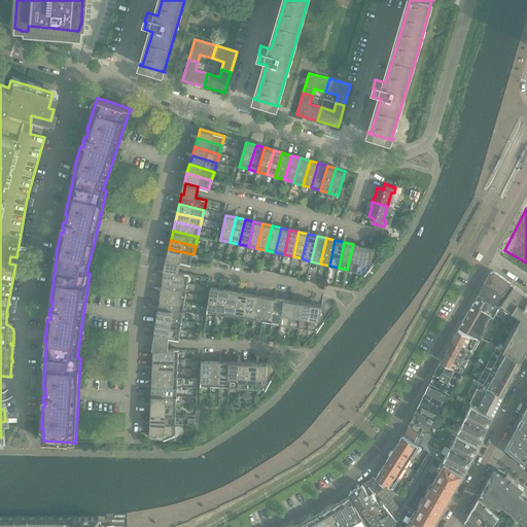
[(353,244),(347,270),(356,272),(362,246),(353,244)]
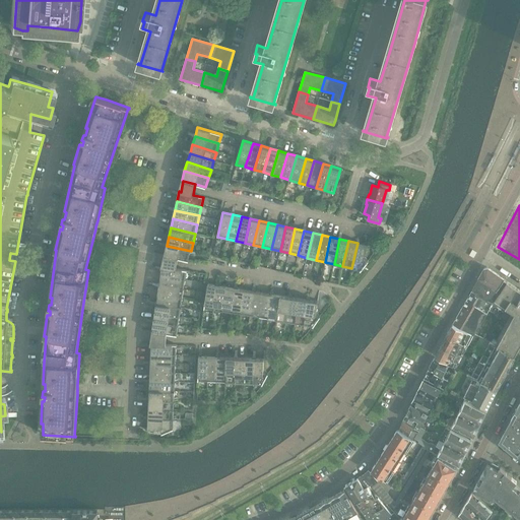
[(358,243),(351,268),(360,270),(361,270),(368,261),(365,257),(367,245),(358,243)]
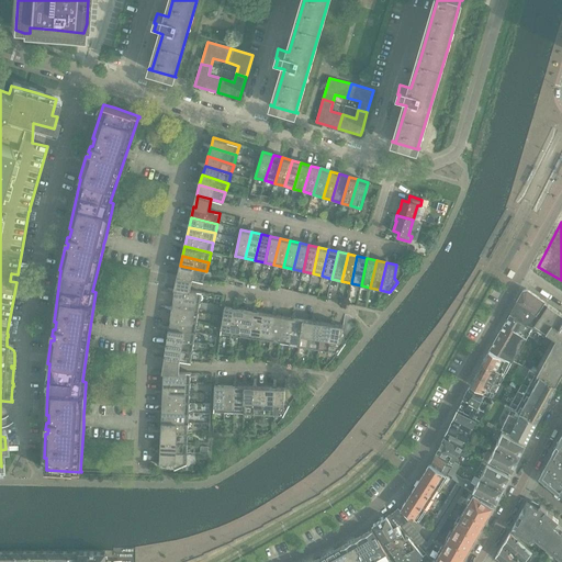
[(206,271),(180,266),(177,276),(179,276),(192,279),(203,282),(206,271)]
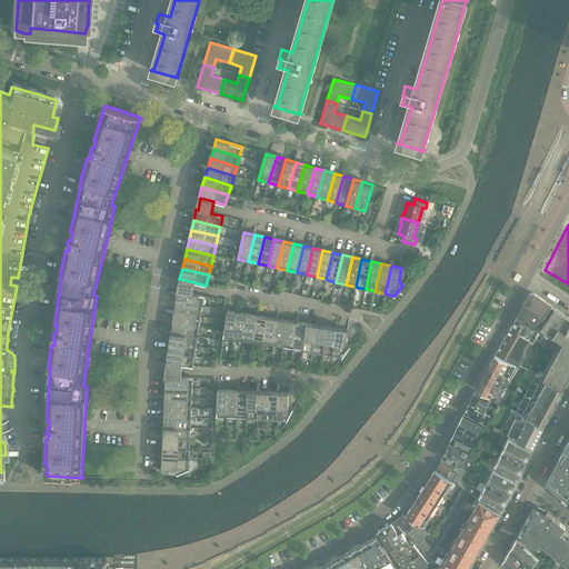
[(176,302),(202,307),(205,296),(192,295),(193,289),(195,282),(181,279),(180,287),(179,292),(178,292),(176,302)]
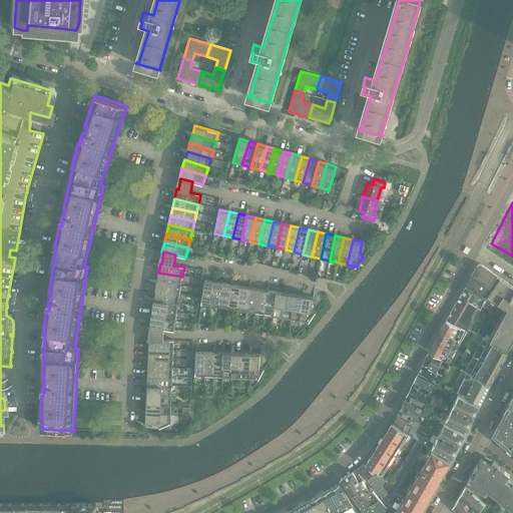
[(499,278),(497,276),(481,265),(477,266),(472,276),(489,288),(493,290),(493,289),(492,288),(499,278)]
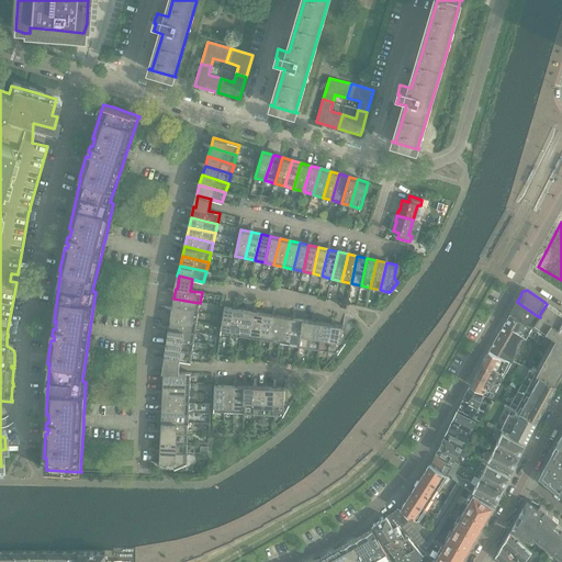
[(172,308),(199,313),(200,303),(173,299),(172,308)]
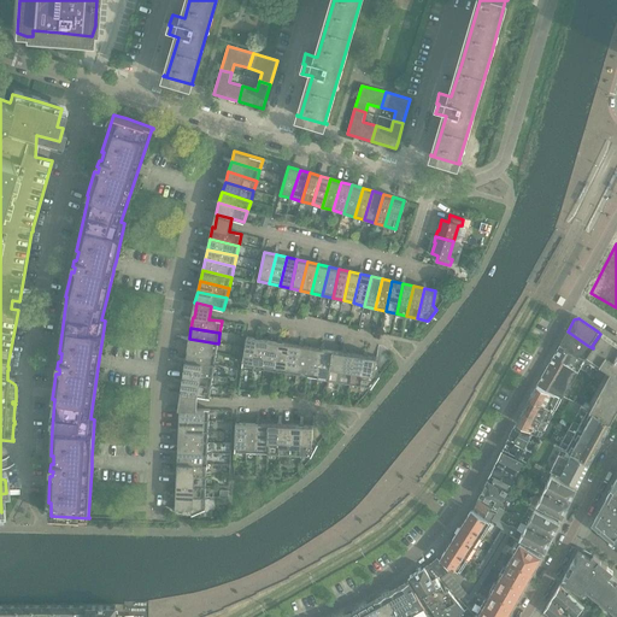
[(573,353),(577,357),(583,360),(593,348),(588,346),(568,331),(562,342),(560,346),(565,348),(564,348),(573,352),(573,353)]
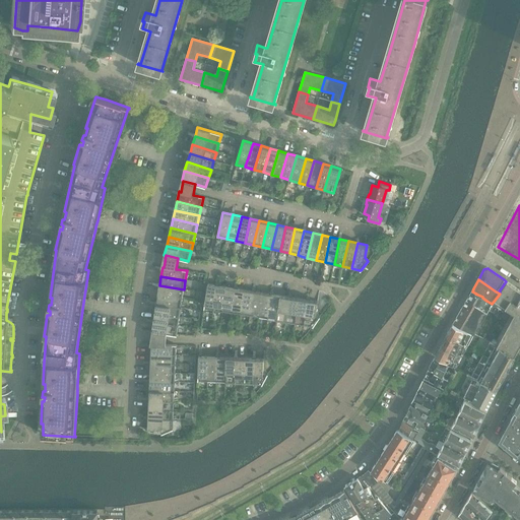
[(486,334),(483,338),(491,342),(495,344),(515,355),(515,354),(519,345),(519,289),(507,281),(506,281),(499,291),(500,293),(500,294),(492,304),(490,307),(491,308),(490,309),(488,313),(497,318),(491,328),(490,329),(486,334)]
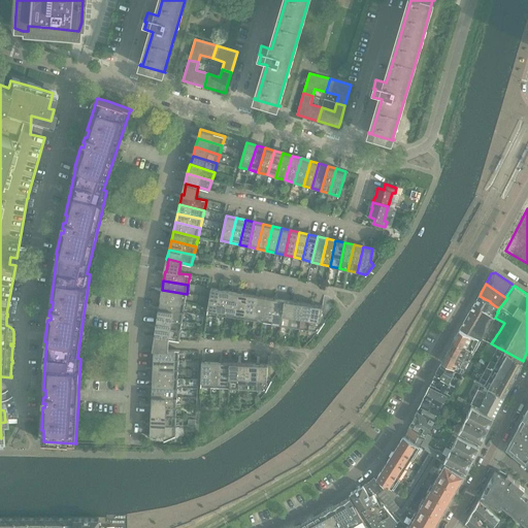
[(207,314),(217,316),(221,290),(210,289),(207,314)]
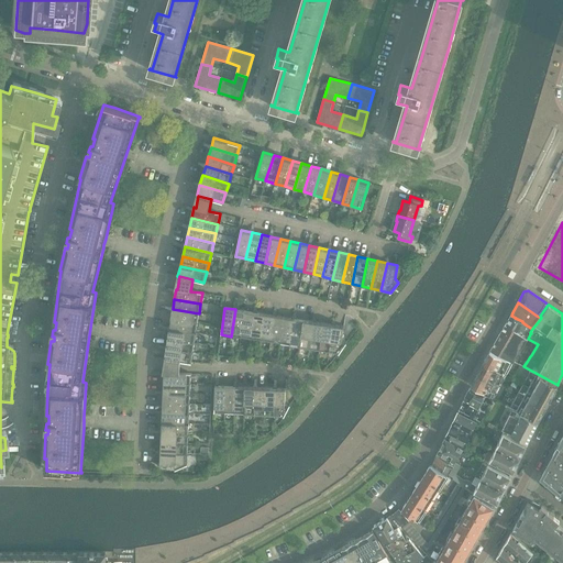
[(170,319),(198,323),(199,313),(173,309),(170,319)]
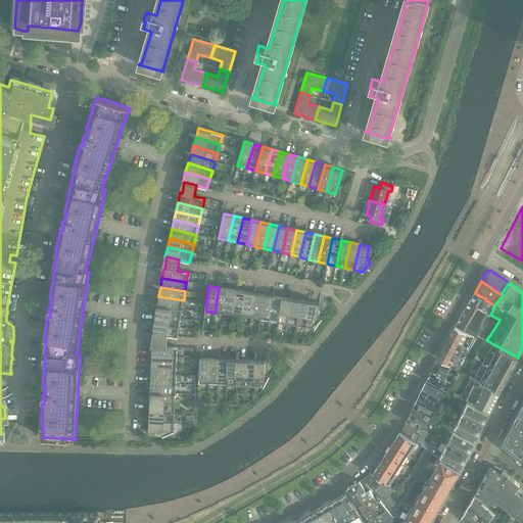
[(215,313),(224,314),(228,289),(219,287),(215,313)]
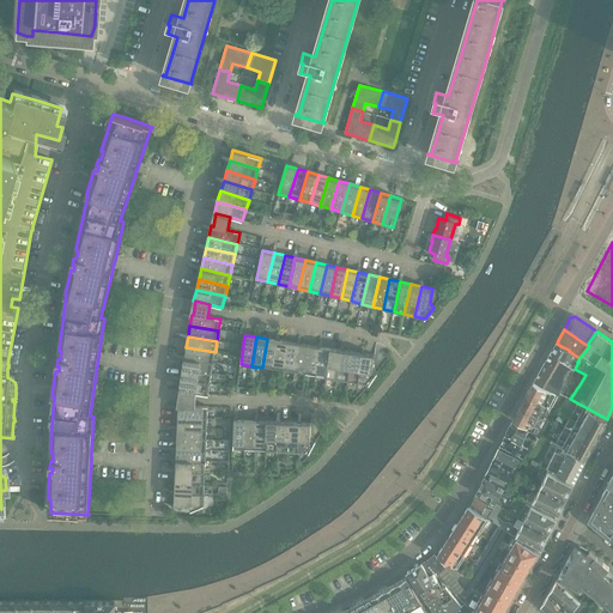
[(262,368),(273,369),(278,340),(267,339),(262,368)]
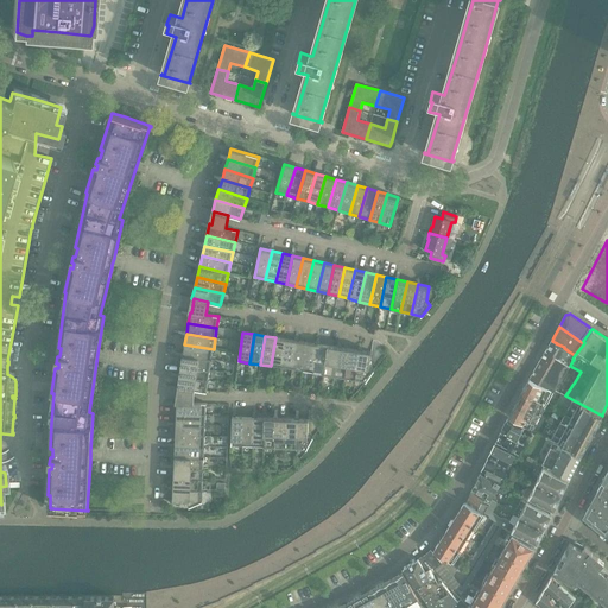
[(276,337),(271,366),(282,368),(286,339),(276,337)]
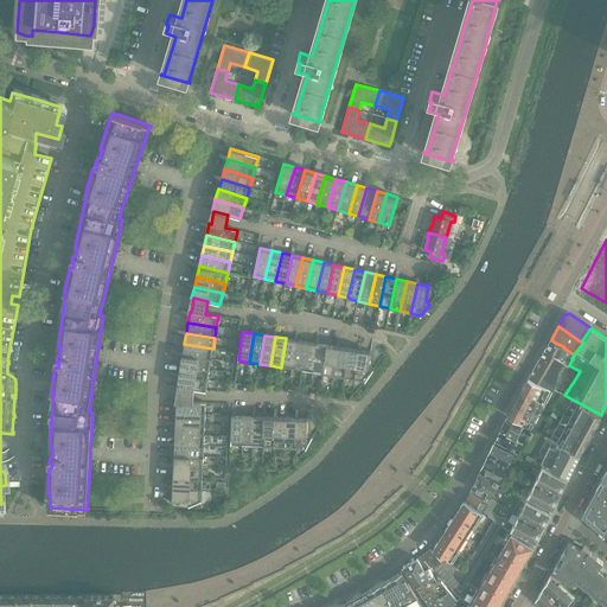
[(295,340),(286,338),(281,368),(292,369),(295,340)]
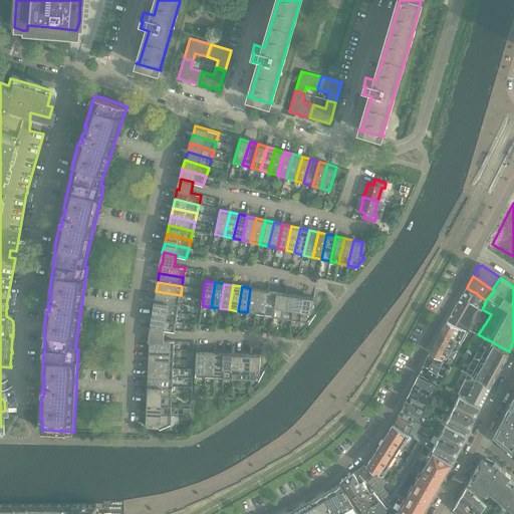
[(247,312),(256,313),(259,289),(250,288),(247,312)]
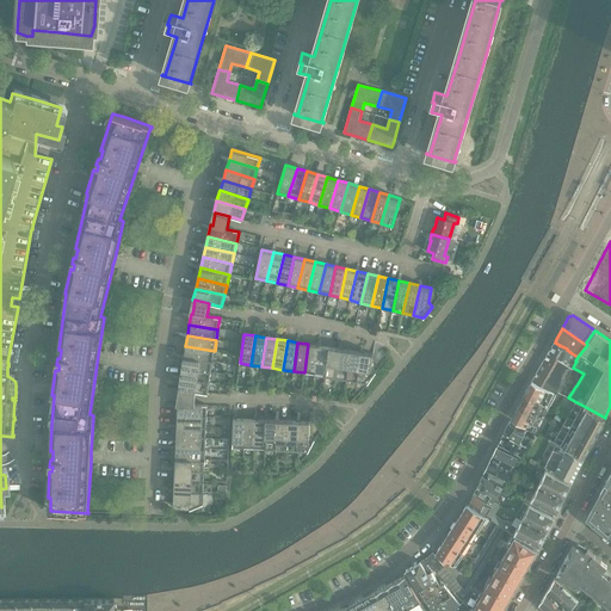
[(532,381),(557,394),(562,386),(573,368),(575,363),(576,362),(569,357),(572,353),(567,350),(567,349),(559,345),(560,345),(555,343),(549,352),(538,370),(532,381)]
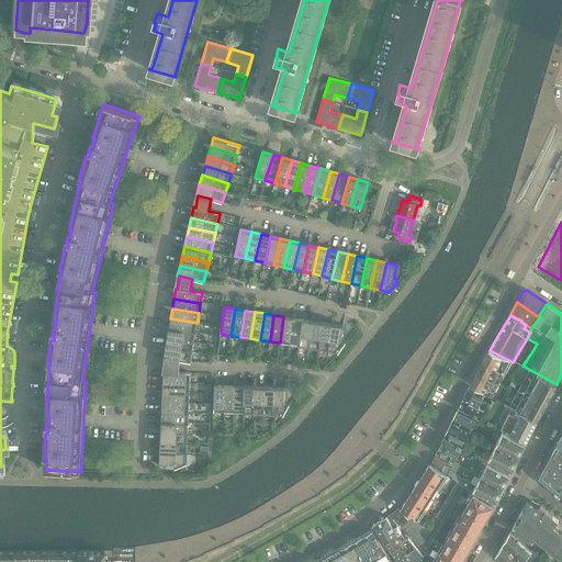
[(293,317),(283,316),(280,343),(290,345),(293,317)]
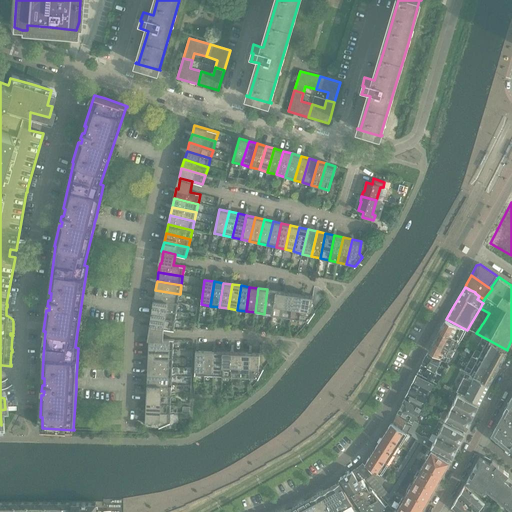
[(267,289),(264,314),(273,315),(276,291),(267,289)]
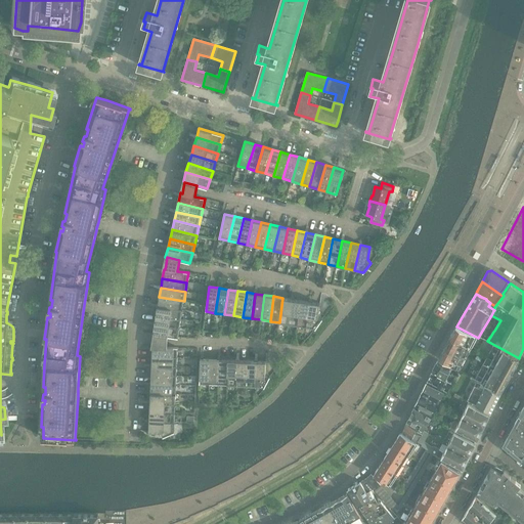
[(159,297),(158,306),(182,310),(184,301),(159,297)]
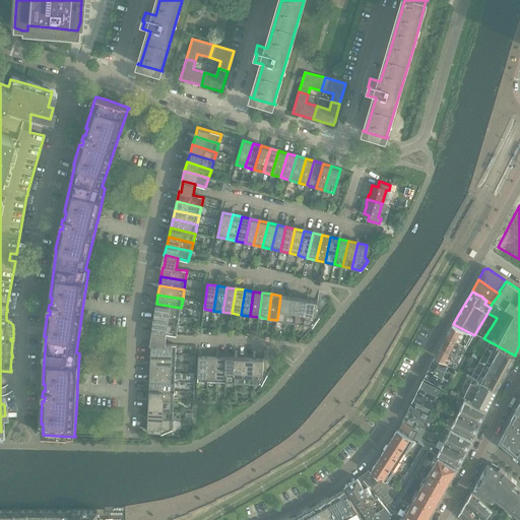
[(277,320),(285,322),(289,297),(280,296),(277,320)]
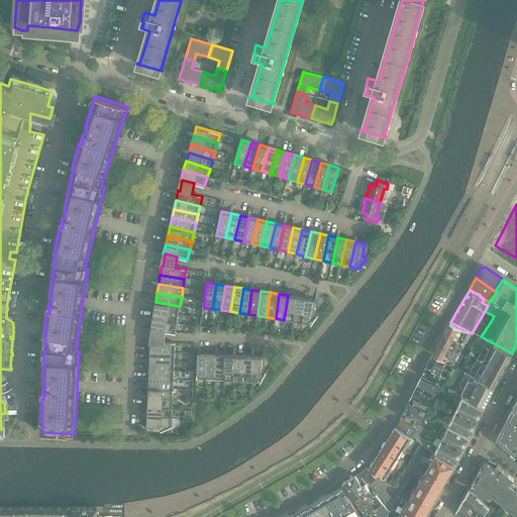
[(284,320),(293,321),(297,297),(288,295),(284,320)]
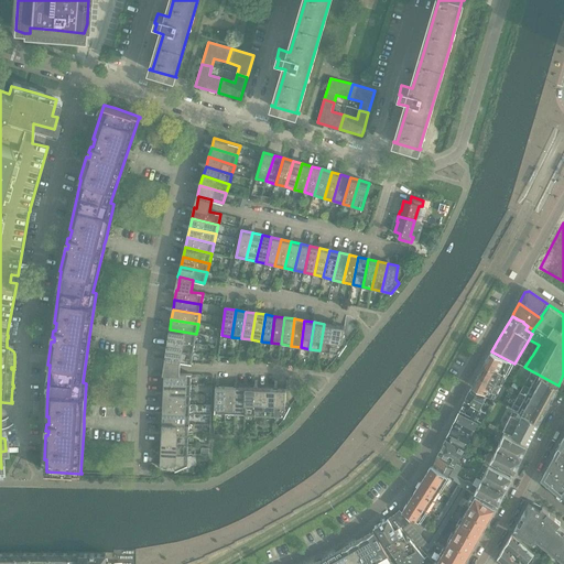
[(324,324),(320,350),(329,351),(334,325),(324,324)]
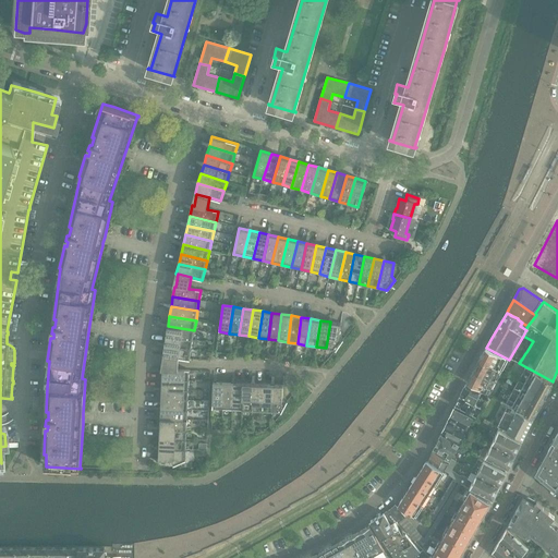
[(330,322),(326,348),(336,350),(343,339),(339,336),(340,323),(330,322)]
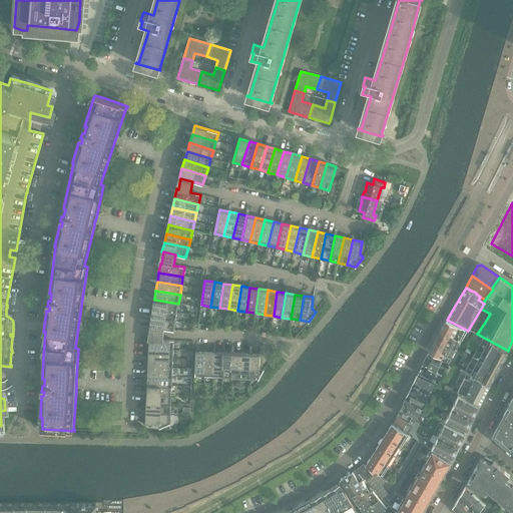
[(154,300),(153,309),(177,312),(178,304),(154,300)]
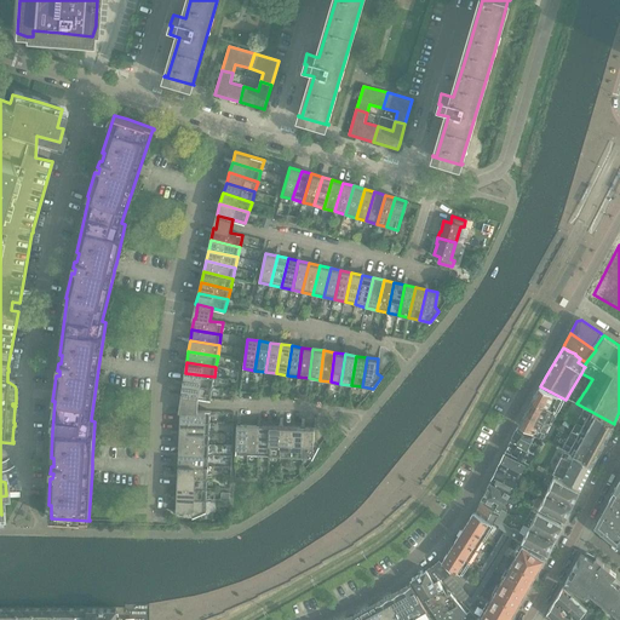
[(185,373),(183,383),(213,388),(214,377),(185,373)]
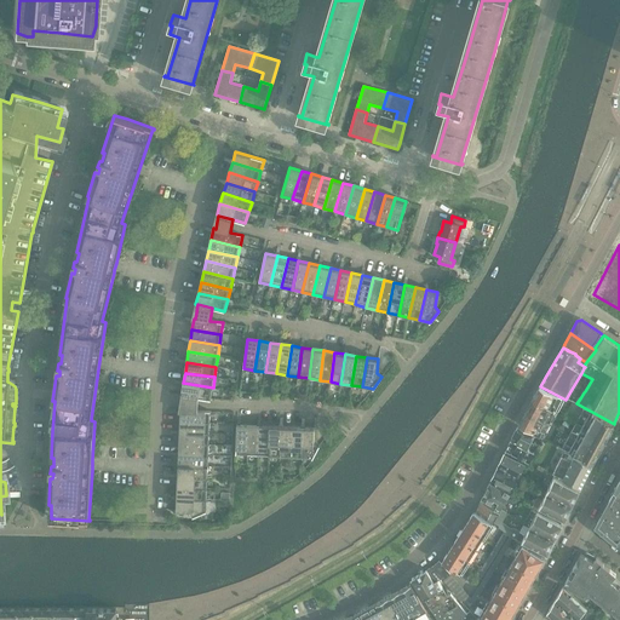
[(183,395),(199,397),(211,400),(213,388),(183,383),(182,395),(183,395)]
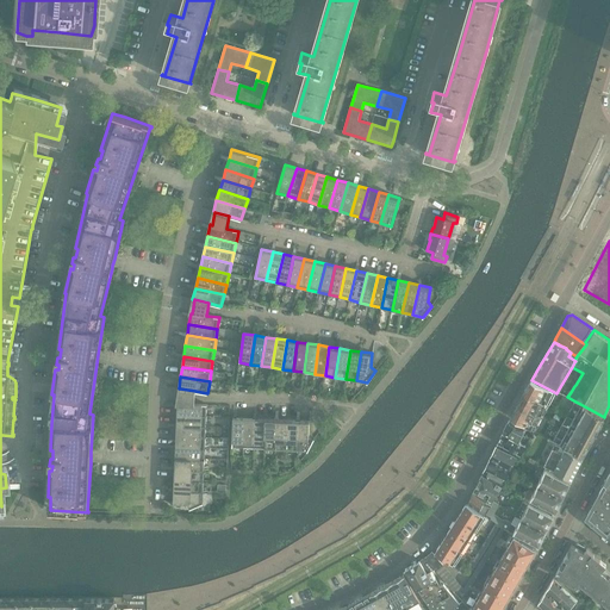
[(524,392),(549,405),(556,393),(531,380),(530,380),(524,392)]
